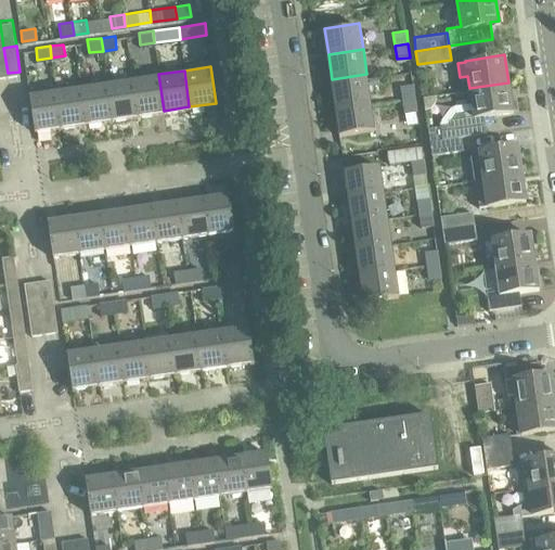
[(133,78),(138,114),(164,111),(158,74),(133,78)]
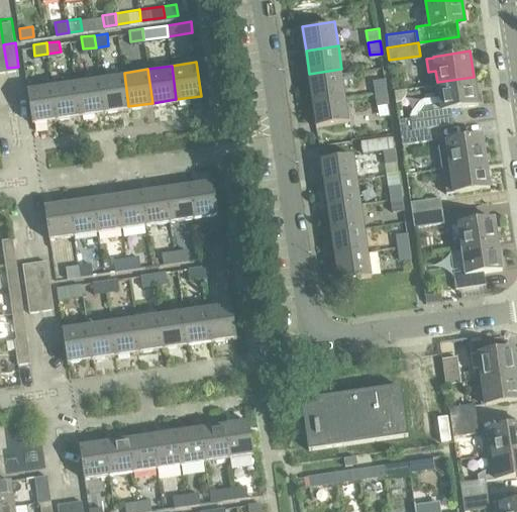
[(345,94),(341,69),(309,74),(312,99),(345,94)]
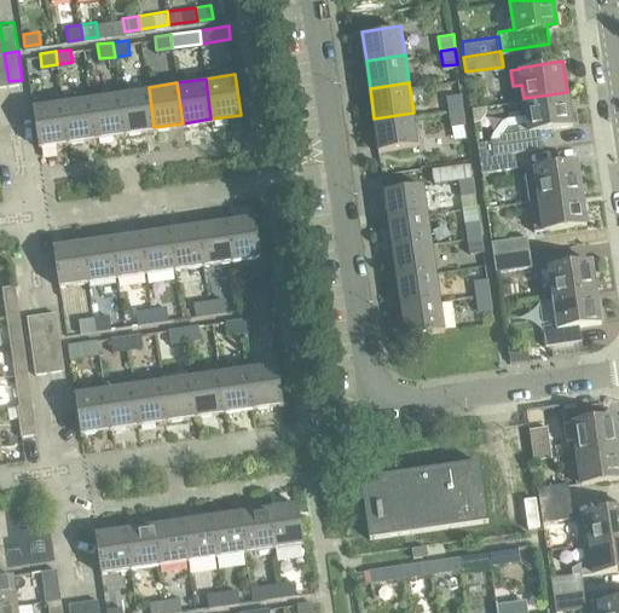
[(125,132),(154,127),(149,87),(120,91),(125,132)]
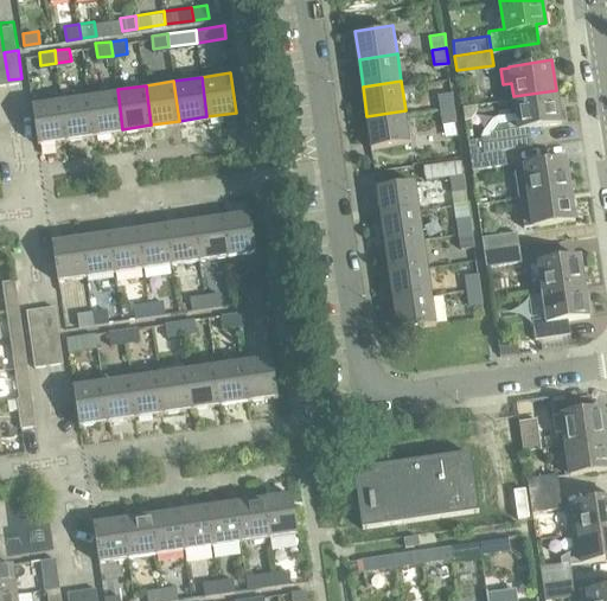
[(122,129),(117,89),(89,93),(95,133),(122,129)]
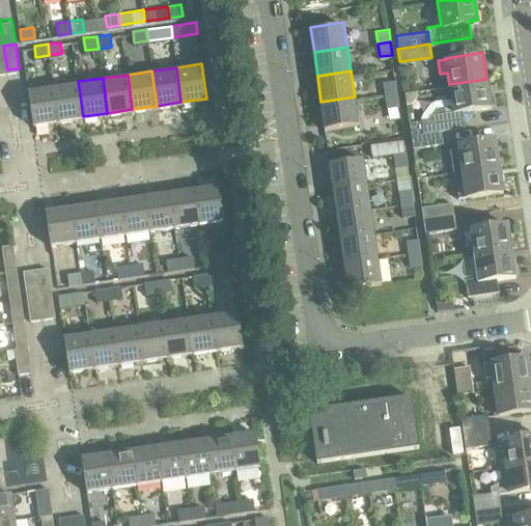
[(382,80),(384,93),(397,91),(395,78),(382,80)]
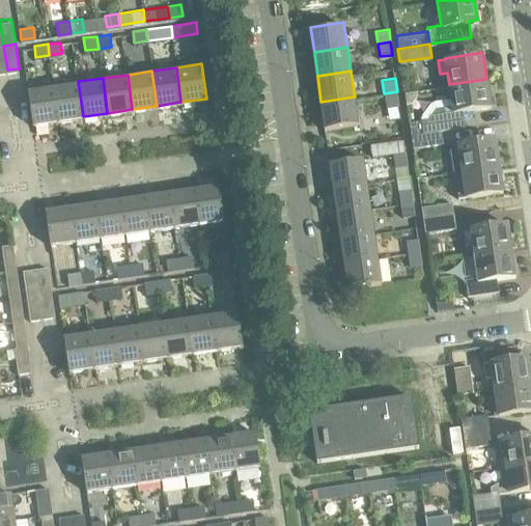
[(462,108),(491,104),(486,79),(449,84),(451,97),(430,101),(420,117),(409,119),(410,133),(442,129),(442,128),(465,125),(462,108)]
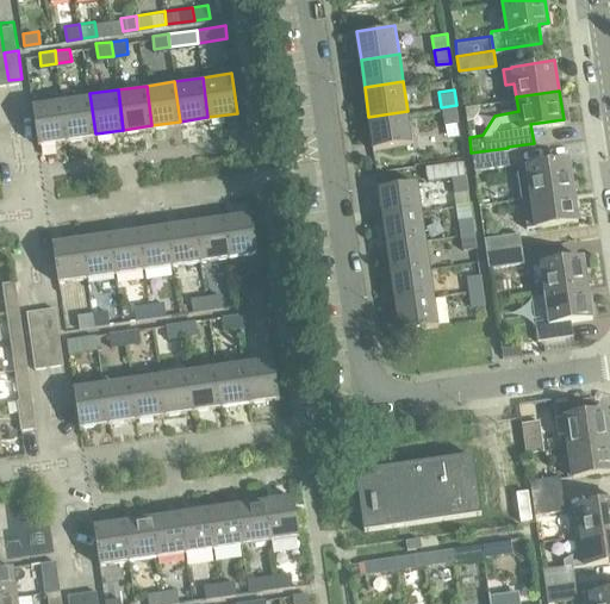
[(89,93),(62,98),(67,137),(95,134),(89,93)]
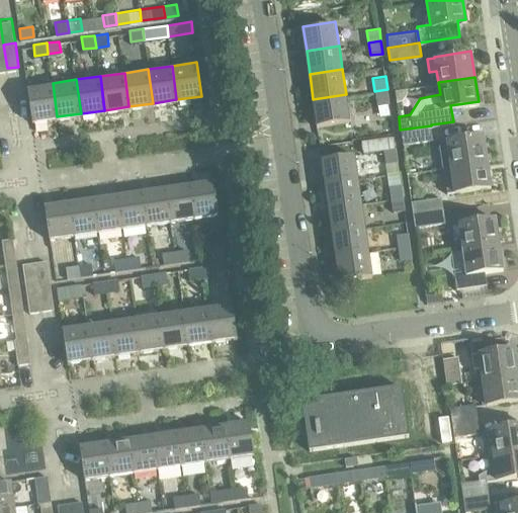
[(27,87),(31,120),(57,116),(53,83),(27,87)]
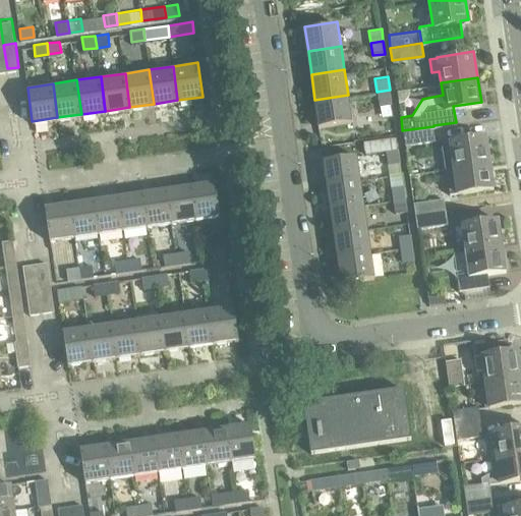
[(392,103),(390,90),(377,92),(379,104),(392,103)]
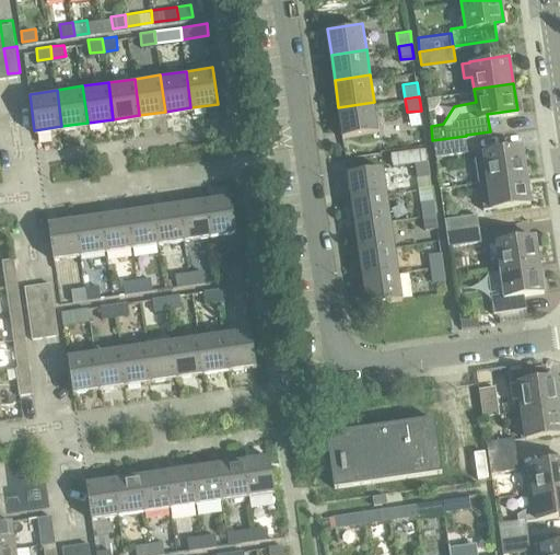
[(374,102),(338,107),(342,135),(377,129),(374,102)]
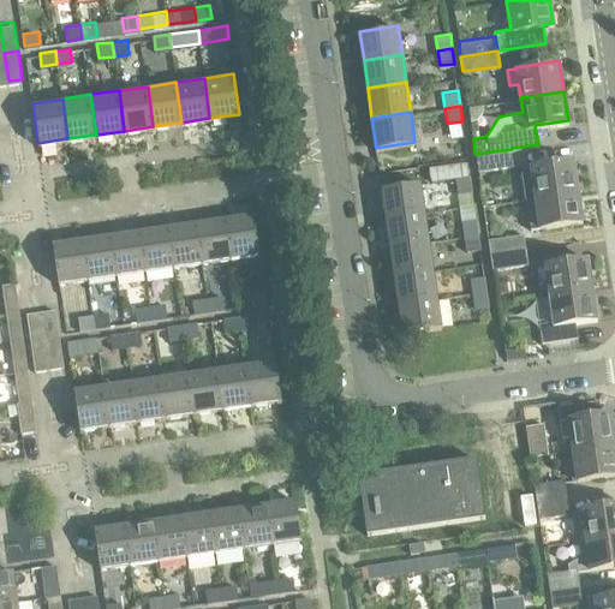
[(513,165),(512,149),(475,154),(477,169),(513,165)]
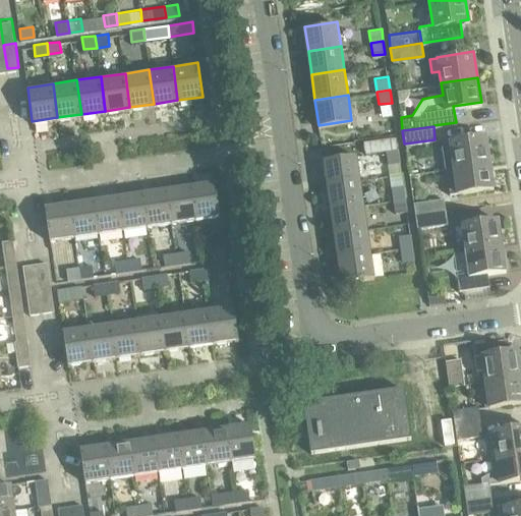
[(444,155),(446,167),(489,161),(485,134),(449,140),(450,140),(442,141),(444,155)]
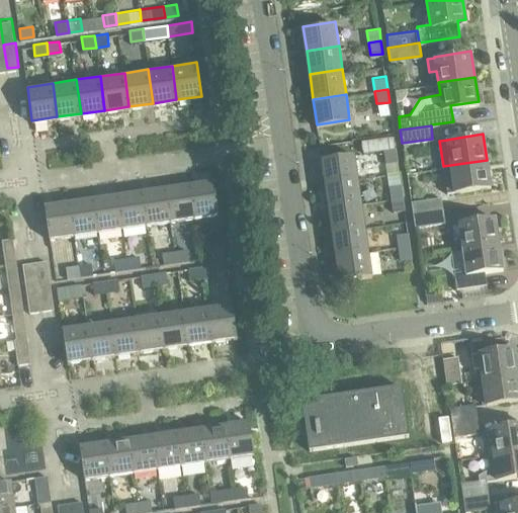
[(394,135),(362,139),(363,150),(383,148),(396,147),(394,135)]
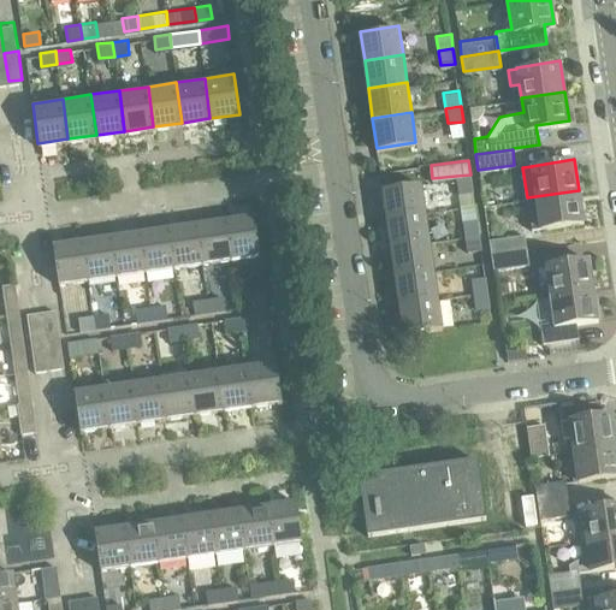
[(471,175),(456,176),(458,191),(472,189),(471,175)]
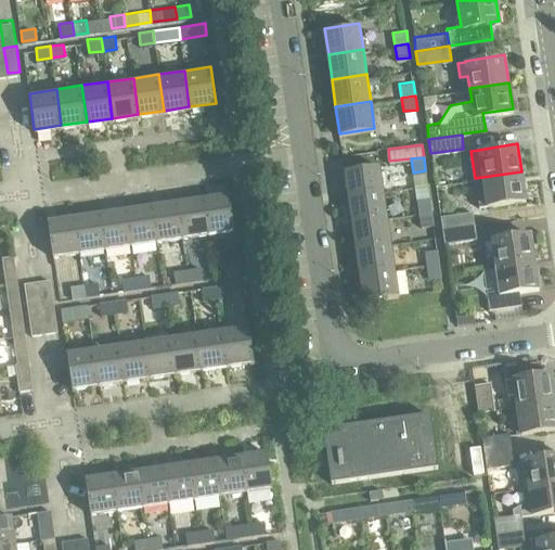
[(345,168),(348,195),(384,190),(379,163),(345,168)]
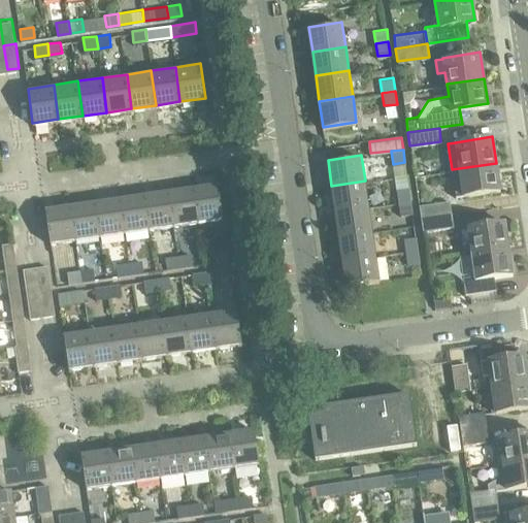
[(463,193),(499,188),(496,163),(452,169),(456,194),(463,193)]
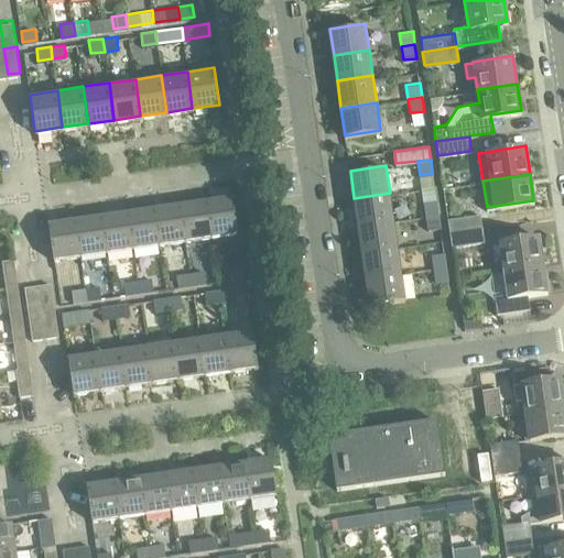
[(438,212),(434,186),(421,188),(423,200),(424,215),(438,212)]
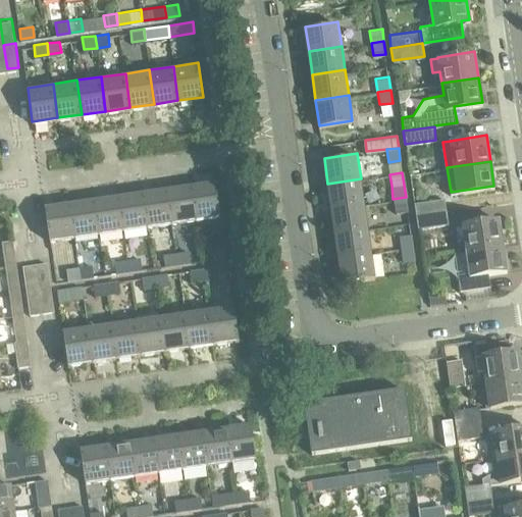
[(364,203),(361,178),(327,184),(331,208),(364,203)]
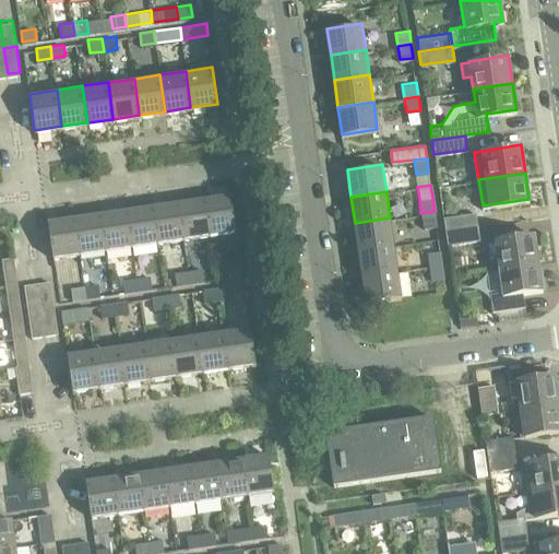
[(204,198),(209,234),(235,230),(230,193),(204,198)]
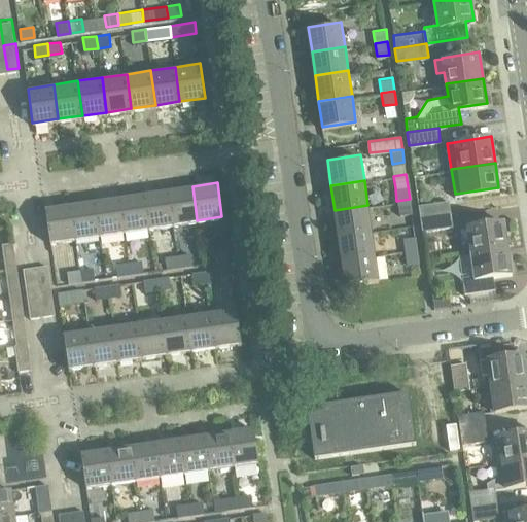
[(173,223),(197,220),(192,186),(168,189),(173,223)]
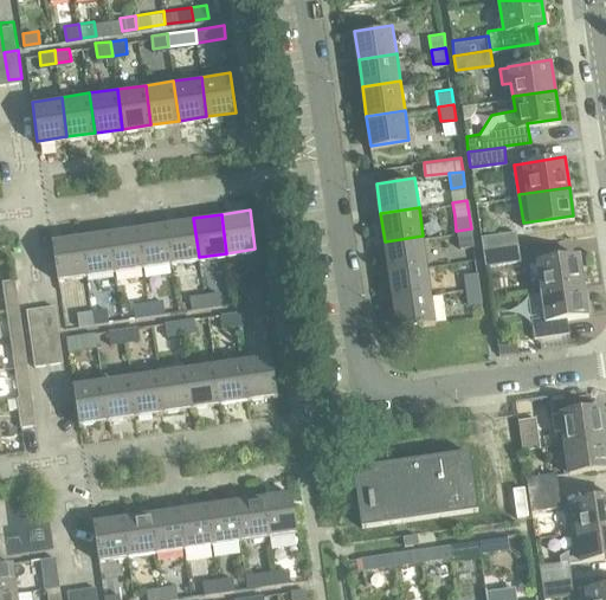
[(165,223),(171,260),(199,257),(193,218),(165,223)]
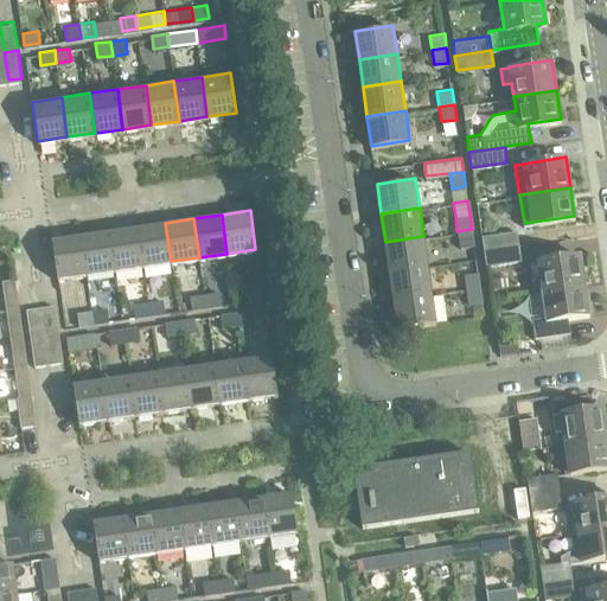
[(144,266),(171,261),(165,223),(138,227),(144,266)]
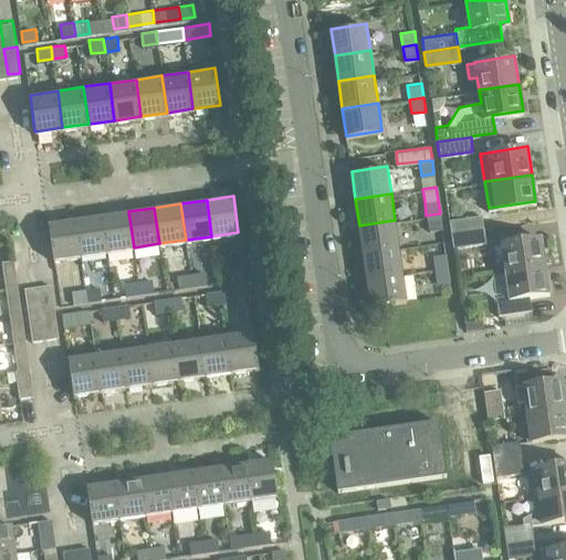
[(134,247),(128,211),(102,214),(107,251),(134,247)]
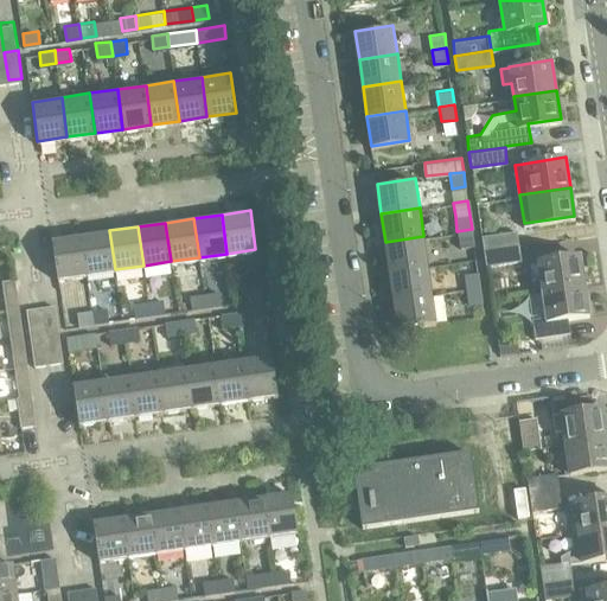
[(481,234),(484,248),(519,243),(517,228),(481,234)]
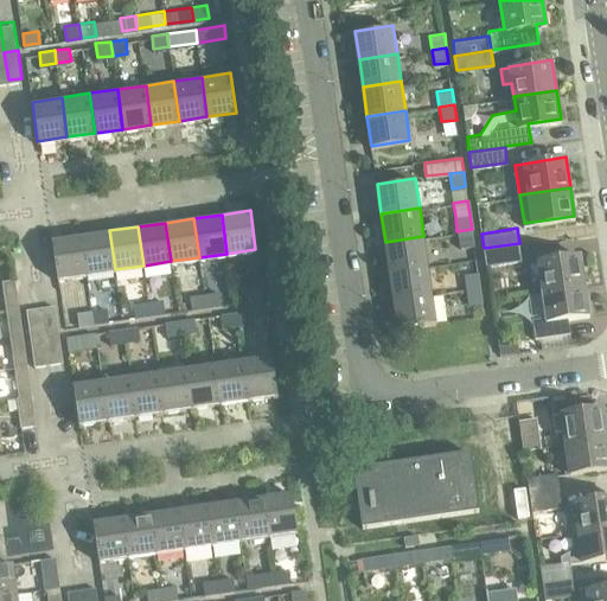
[(459,245),(473,243),(472,229),(457,231),(459,245)]
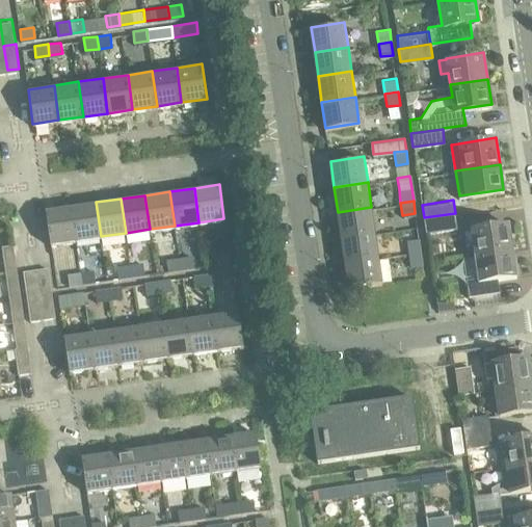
[(96,202),(71,206),(75,240),(101,236),(96,202)]
